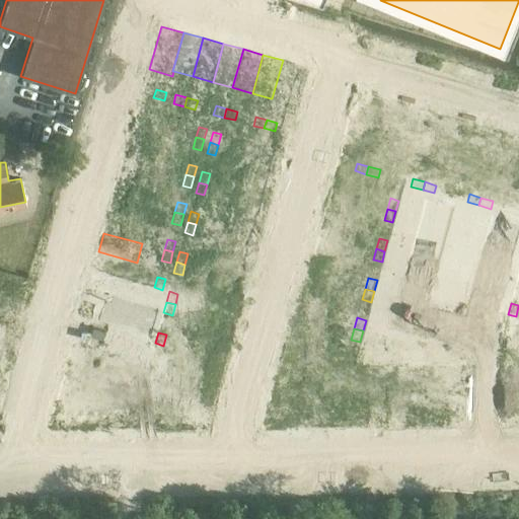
[(502,335),(499,346),(508,348),(511,338),(502,335)]
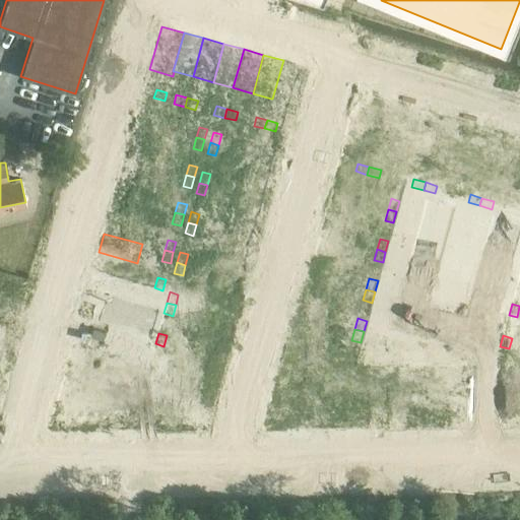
[(79,344),(76,352),(87,355),(89,347),(79,344)]
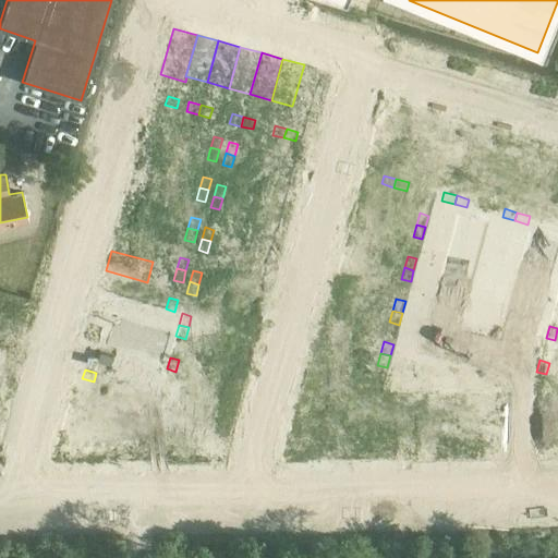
[(536,372),(533,383),(543,386),(546,374),(536,372)]
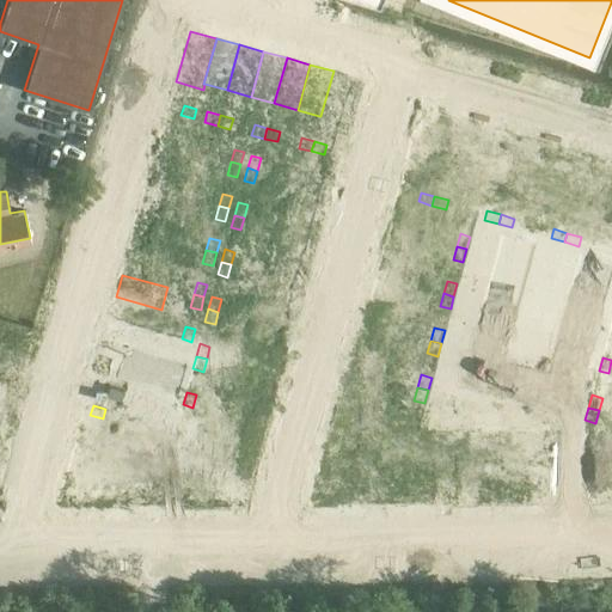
[(105,409),(103,418),(115,422),(118,412),(105,409)]
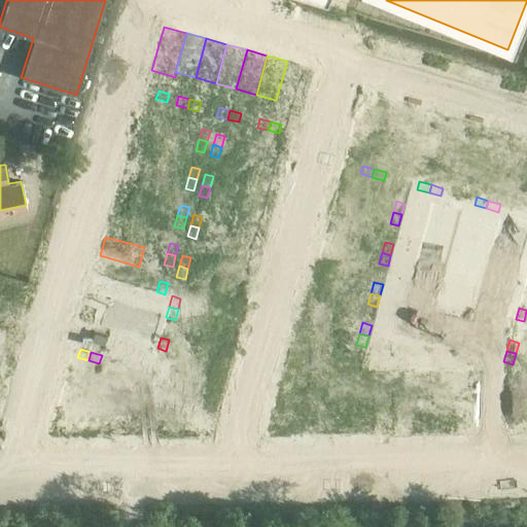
[(155,354),(153,363),(165,366),(167,357),(155,354)]
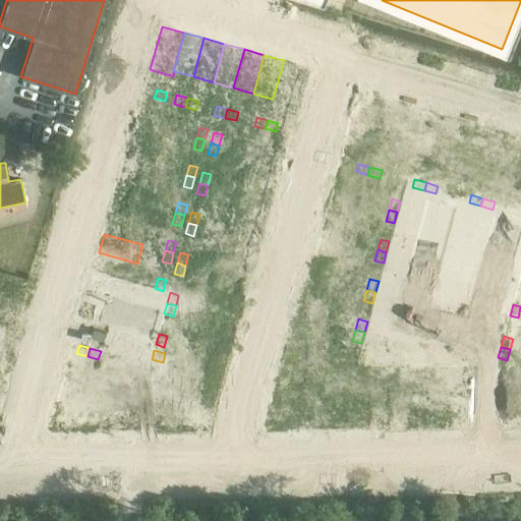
[(283,350),(280,361),(290,361),(290,350),(283,350)]
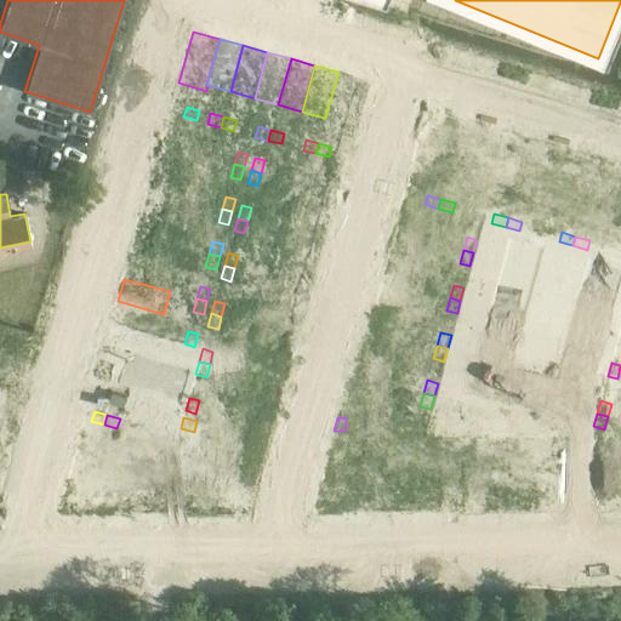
[(355,417),(346,417),(346,431),(357,431),(355,417)]
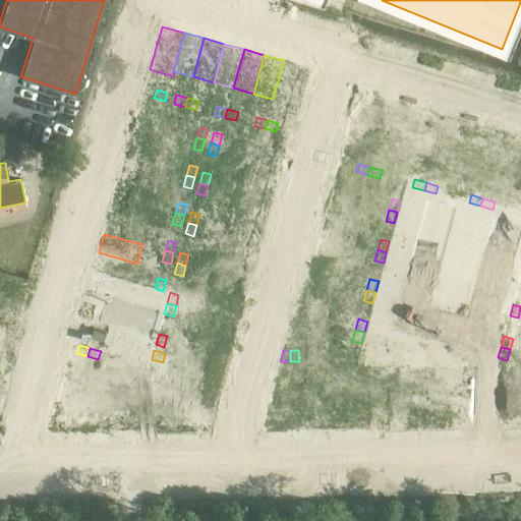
[(307,350),(298,350),(299,361),(307,361),(307,350)]
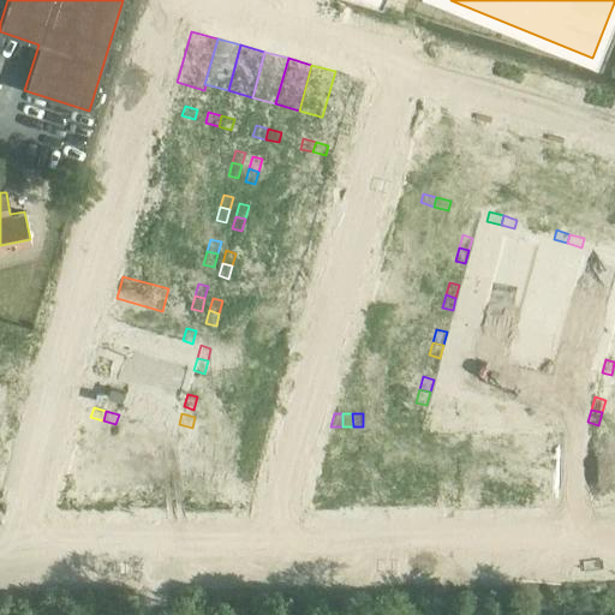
[(372,413),(363,413),(363,427),(372,427),(372,413)]
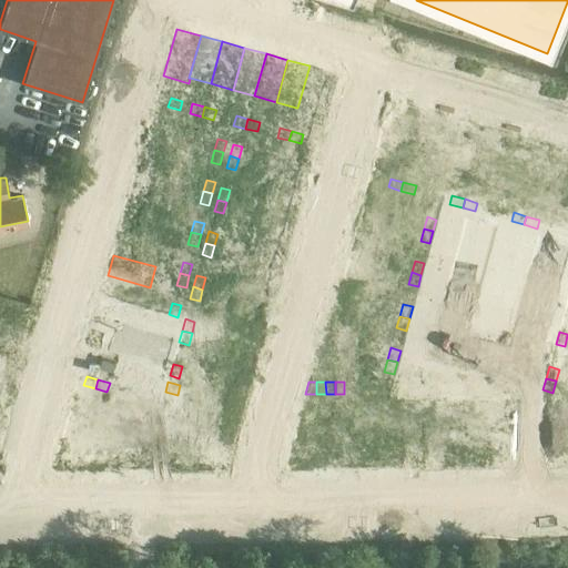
[(353,382),(344,382),(344,394),(353,394),(353,382)]
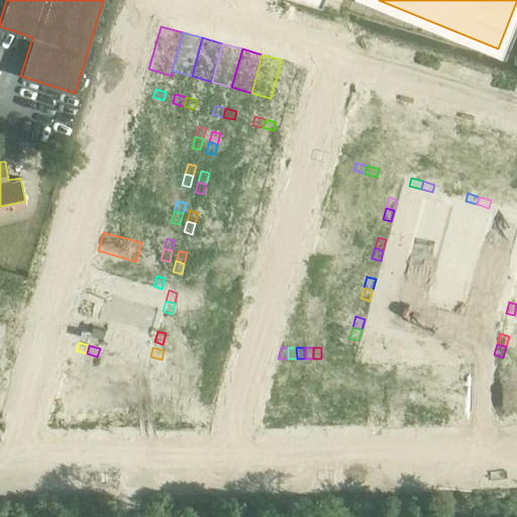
[(330,347),(321,347),(321,358),(330,358),(330,347)]
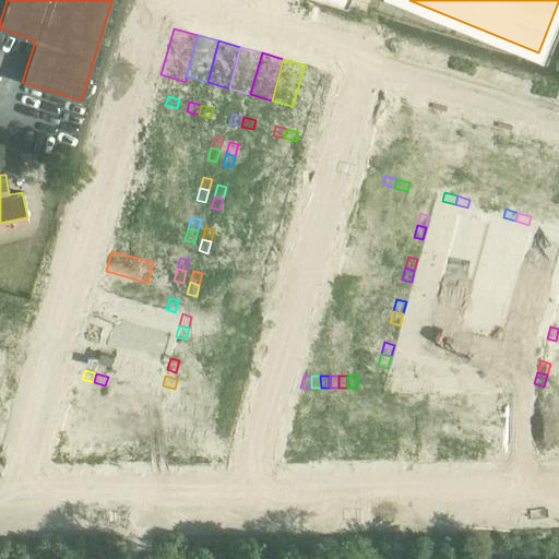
[(366,376),(357,376),(357,388),(366,387),(366,376)]
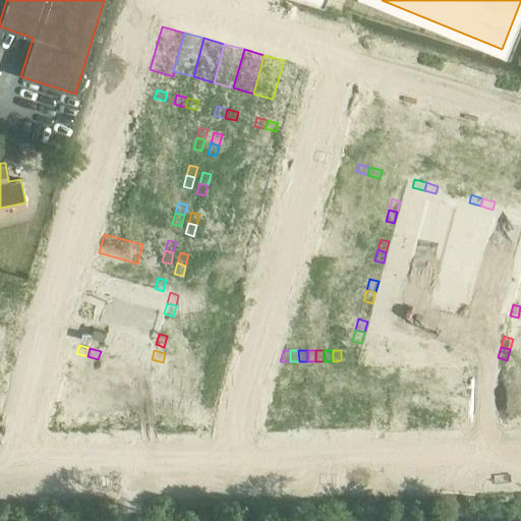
[(349,350),(341,350),(341,360),(349,360),(349,350)]
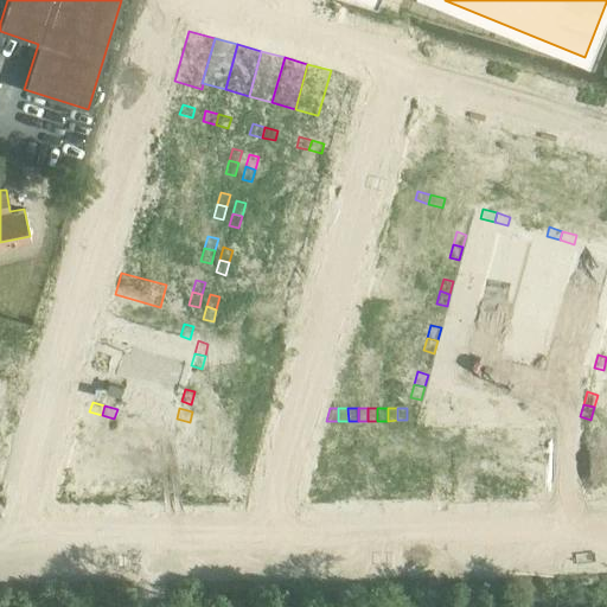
[(420,408),(407,408),(407,420),(416,420),(420,408)]
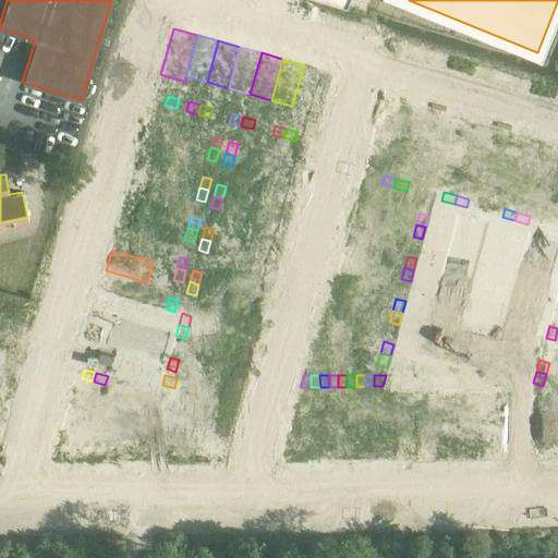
[(123,380),(121,389),(132,392),(135,383),(123,380)]
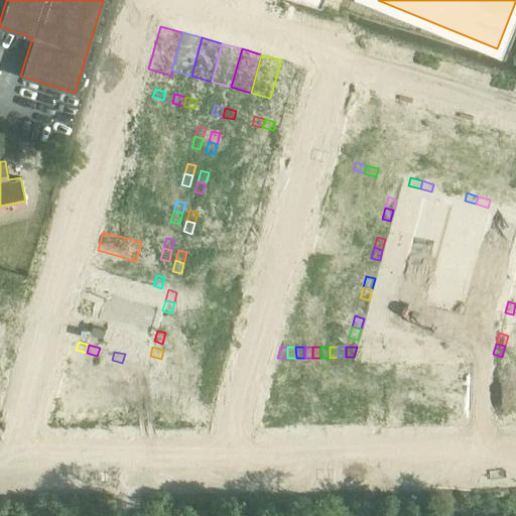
[(174,353),(172,362),(182,365),(184,356),(174,353)]
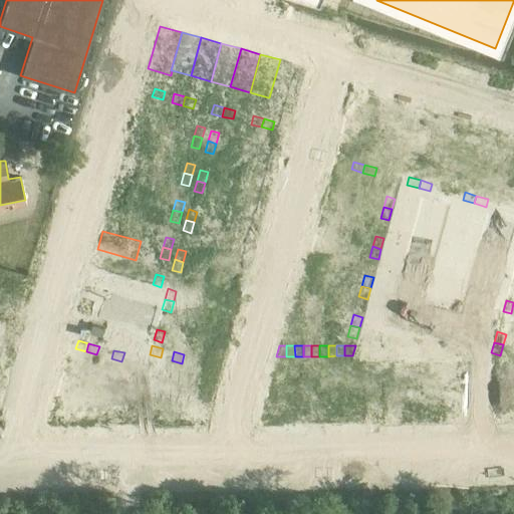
[(124,352),(121,361),(133,364),(135,355),(124,352)]
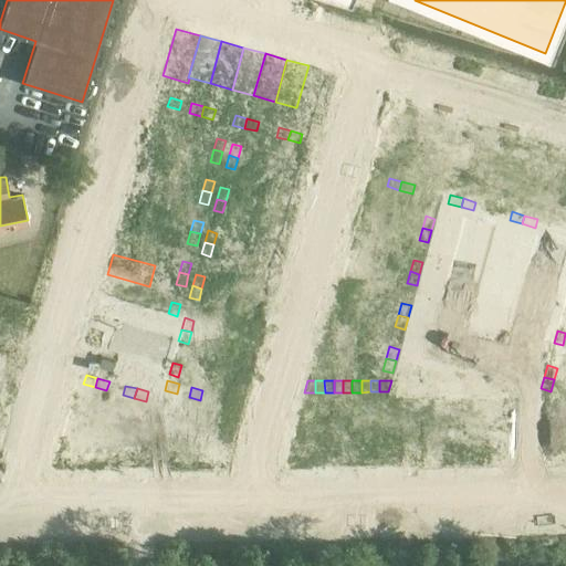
[(202,390),(200,400),(212,404),(215,394),(202,390)]
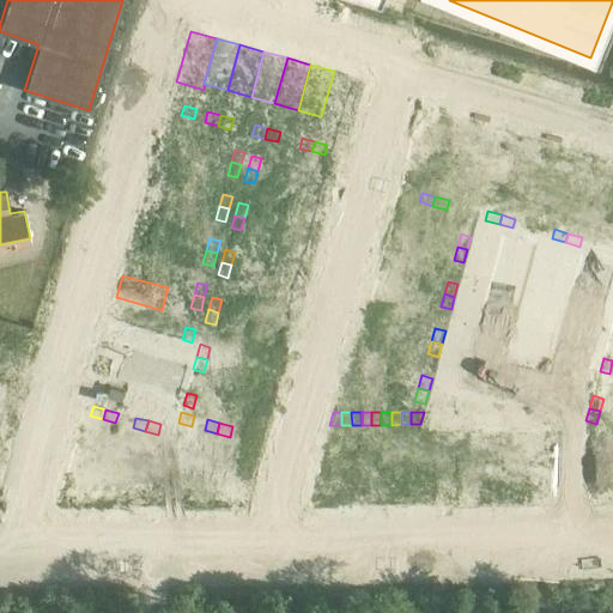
[(353,432),(344,432),(344,447),(353,447),(353,432)]
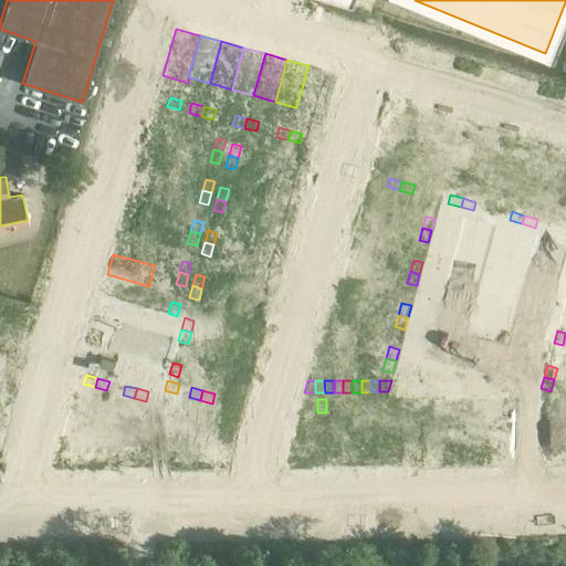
[(299,419),(284,469),(515,468),(515,417),(299,419)]
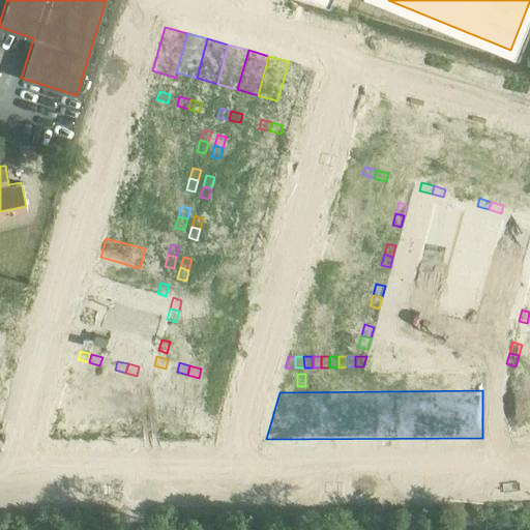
[(511,390),(503,390),(503,402),(511,402),(511,390)]
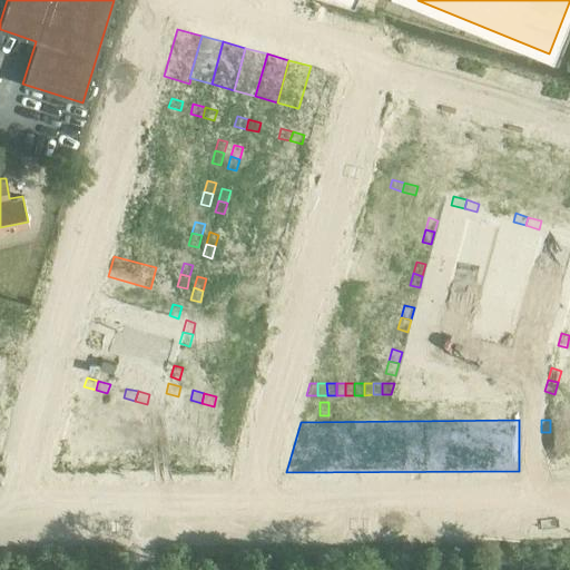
[(92,431),(69,431),(69,475),(94,475),(92,431)]
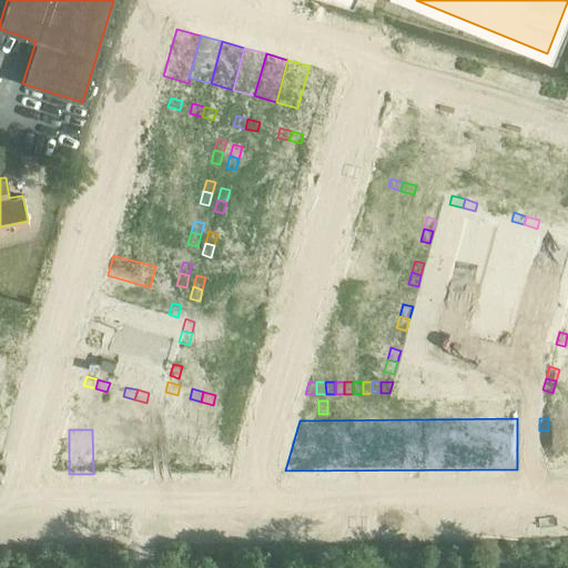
[(113,429),(92,429),(93,474),(114,473),(113,429)]
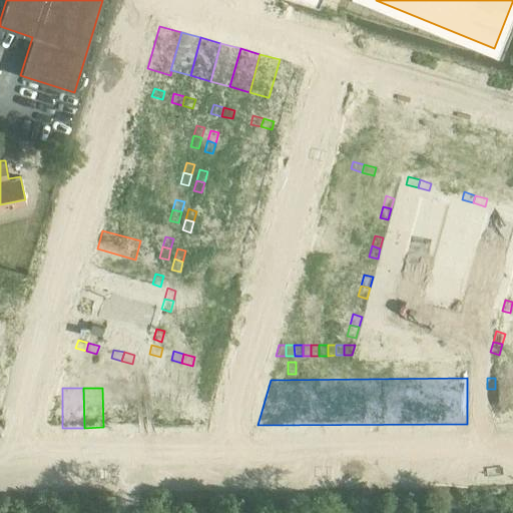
[(122,388),(102,388),(103,427),(122,427),(122,388)]
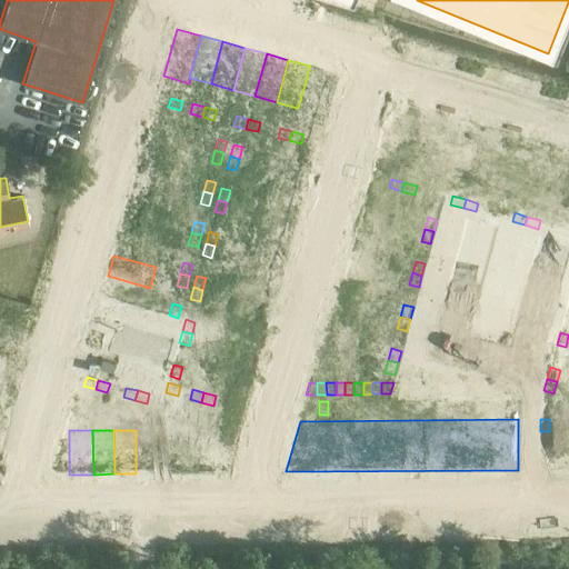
[(549,431),(540,431),(540,443),(550,443),(549,431)]
